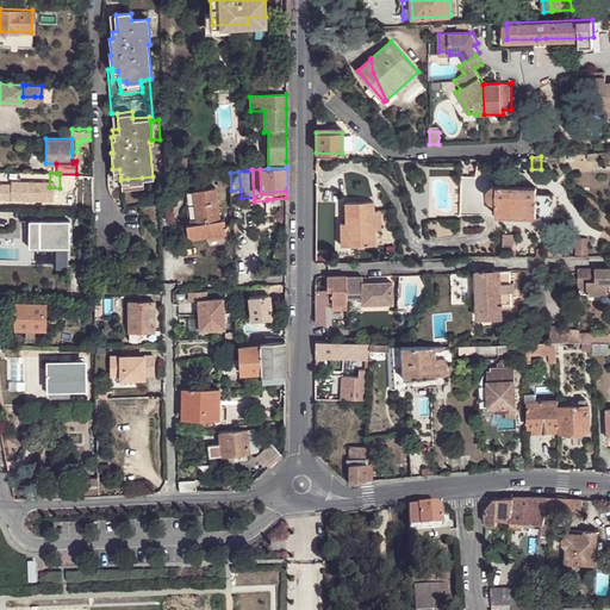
[(92,191),(91,174),(76,174),(60,174),(60,188),(68,188),(68,190),(92,191)]
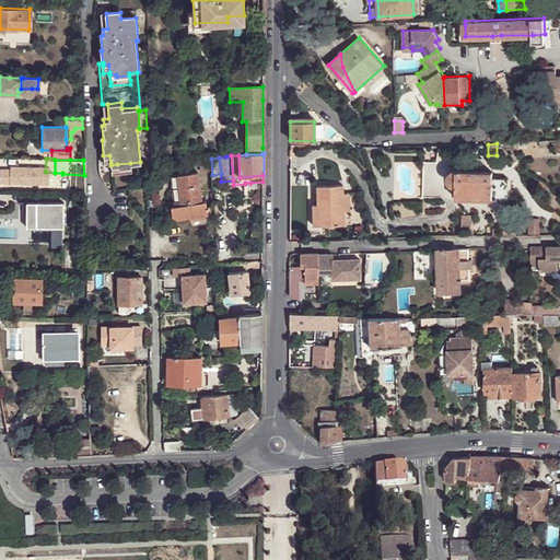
[(151,166),(152,179),(167,177),(166,165),(151,166)]
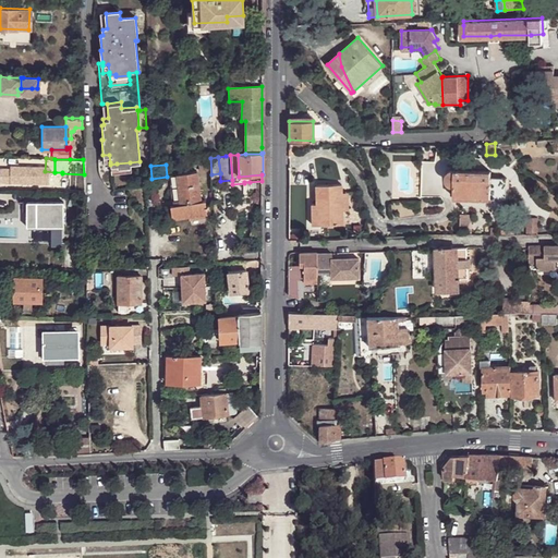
[(490,181),(490,173),(490,171),(455,170),(453,170),(452,170),(451,170),(450,171),(449,171),(449,172),(448,172),(448,173),(447,174),(447,176),(446,177),(446,178),(446,179),(447,180),(447,181),(447,182),(448,183),(449,184),(450,184),(450,185),(451,185),(452,186),(453,186),(455,186),(453,198),(490,198),(490,181)]
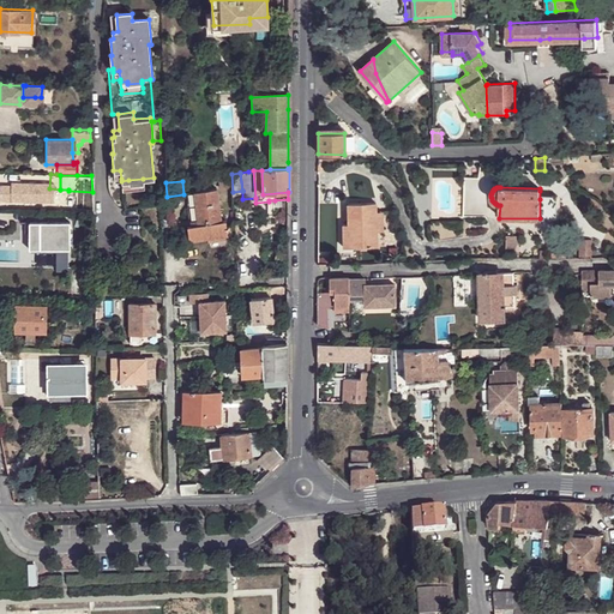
[(206,238),(227,235),(224,220),(220,221),(215,188),(193,192),(193,191),(187,192),(192,220),(176,222),(178,228),(186,227),(190,244),(206,242),(206,238)]
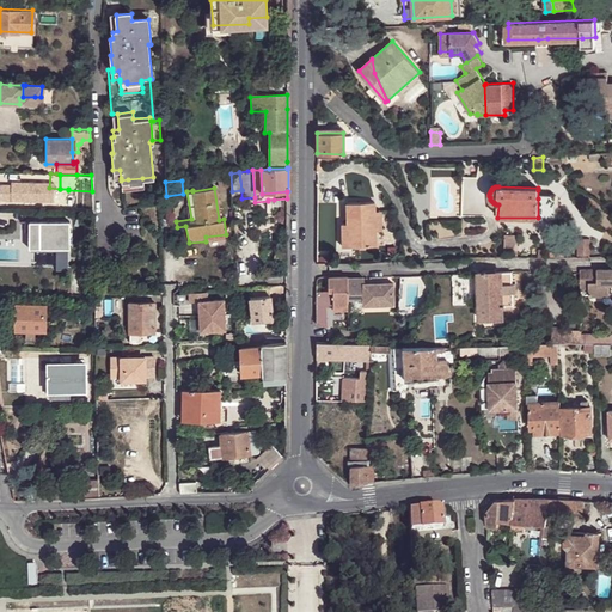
[(549,199),(538,199),(538,218),(555,218),(556,195),(549,195),(549,199)]
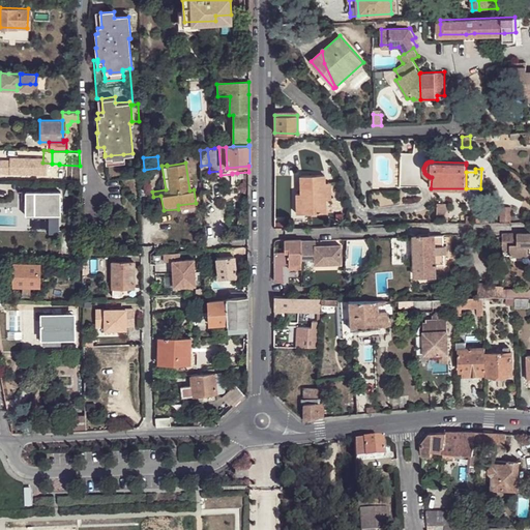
[(326,199),(326,182),(325,175),(300,176),(301,194),(296,194),(297,213),(326,212),(326,199)]
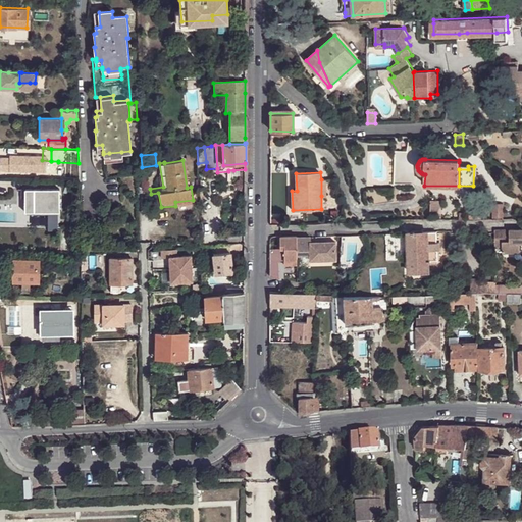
[(33,188),(33,211),(58,211),(58,189),(33,188)]
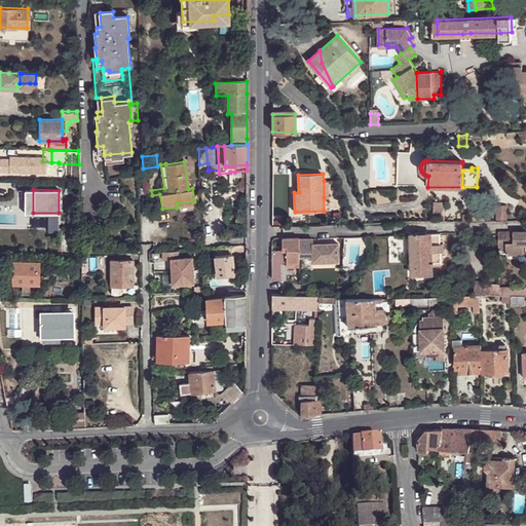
[(436,222),(445,222),(446,201),(436,201),(436,222)]
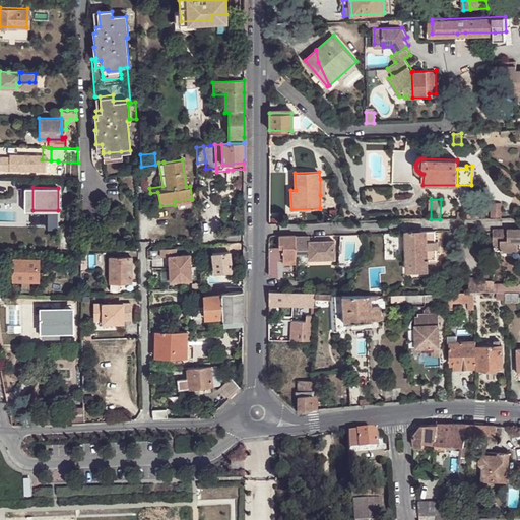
[(492,219),(501,219),(502,203),(492,203),(491,220),(492,219)]
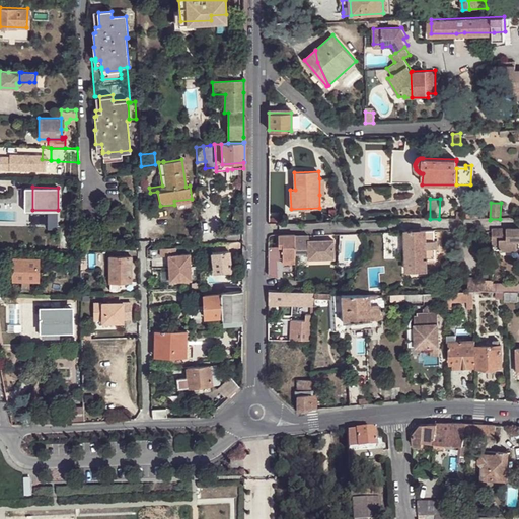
[(518,227),(492,228),(492,245),(500,245),(500,251),(517,250),(517,248),(518,247),(518,227)]
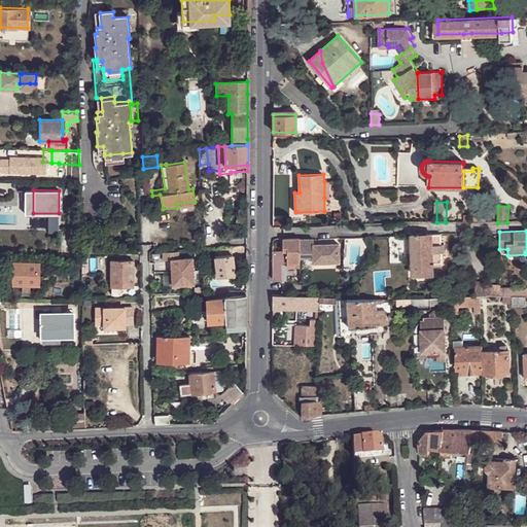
[(413,264),(433,264),(433,262),(442,262),(441,252),(445,252),(445,243),(441,244),(441,235),(412,236),(413,264)]
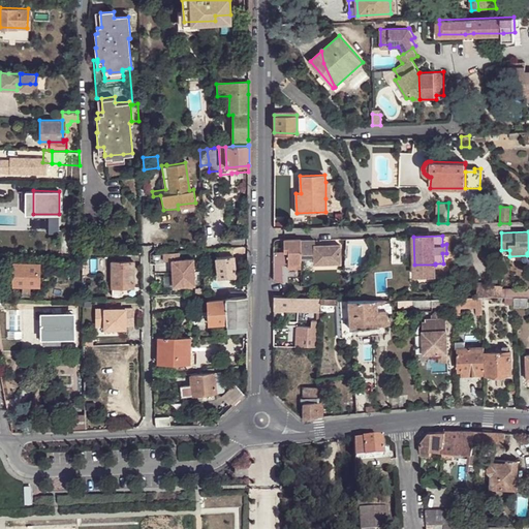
[(274,251),(274,260),(282,260),(282,262),(288,262),(288,268),(302,268),(302,257),(302,240),(302,238),(284,239),(284,251),(274,251)]
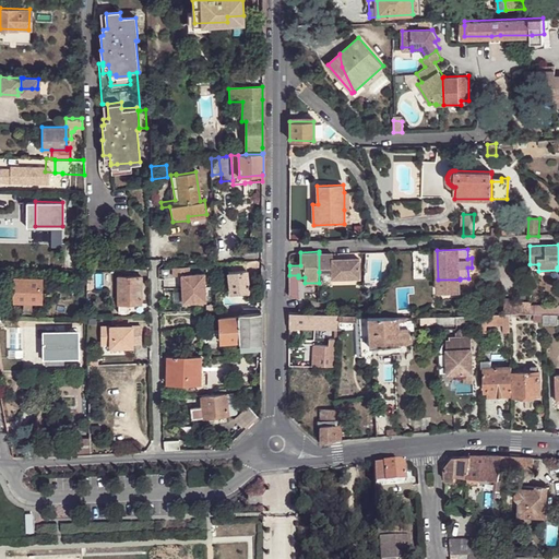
[(333,253),(319,253),(319,272),(333,272),(333,278),(360,277),(360,259),(333,259),(333,253)]
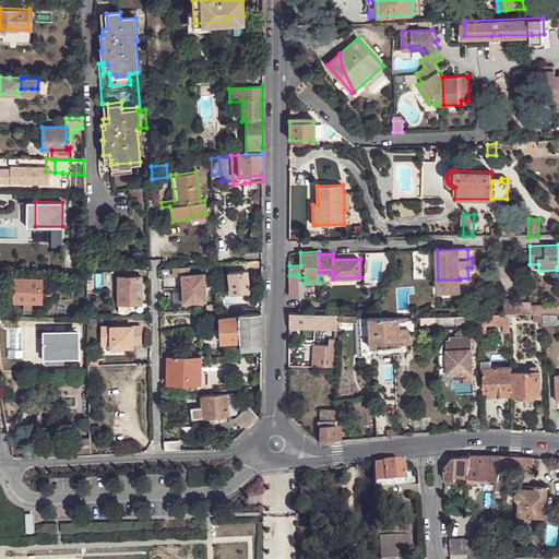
[(189,265),(173,266),(174,275),(181,274),(183,301),(206,300),(204,273),(190,273),(189,265)]
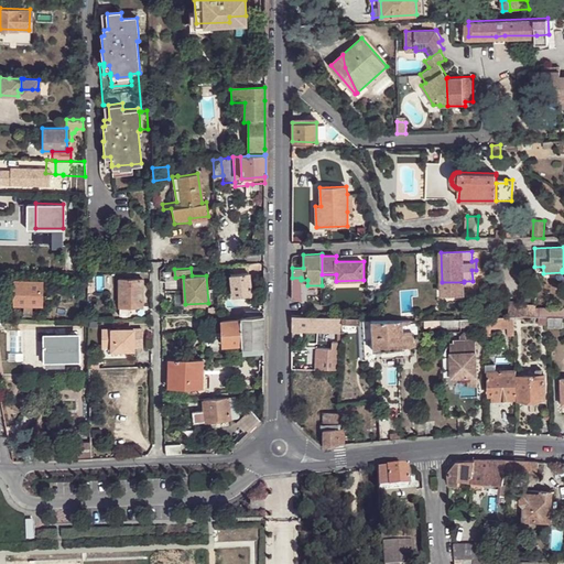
[(232,296),(240,296),(251,295),(249,271),(234,273),(230,273),(232,296)]
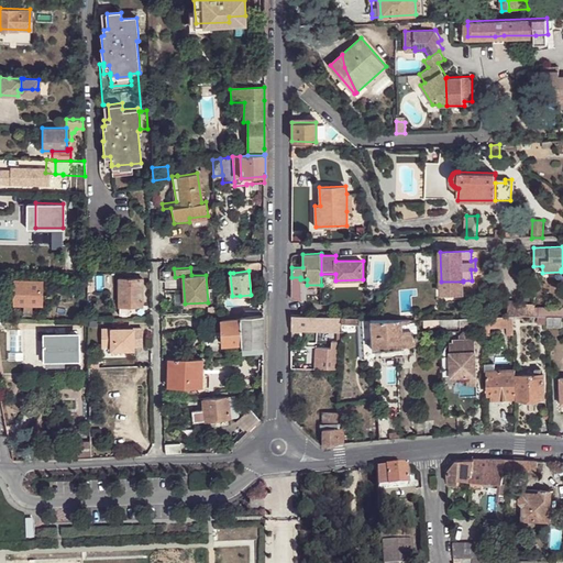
[(291,277),(291,298),(300,301),(300,279),(300,277),(291,277)]
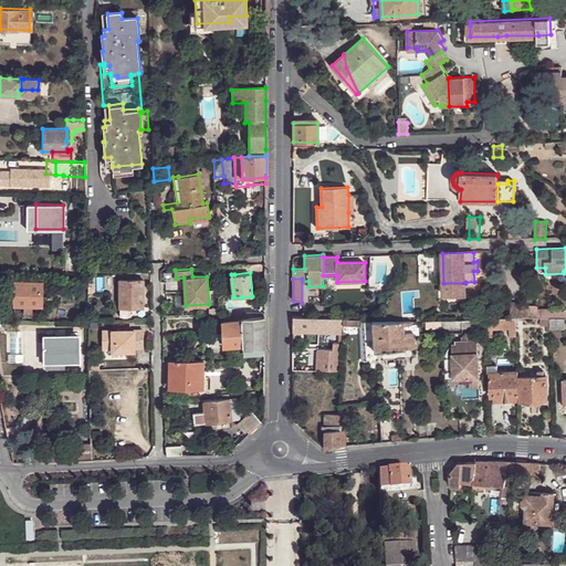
[(40,306),(40,282),(13,281),(13,305),(22,306),(22,314),(31,314),(31,306),(40,306)]
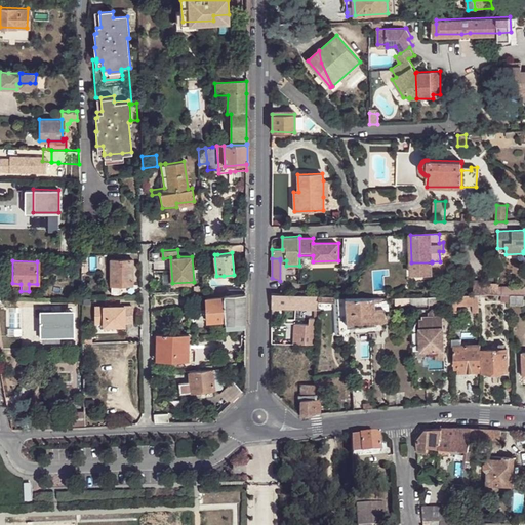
[(111,293),(121,293),(121,288),(123,287),(123,285),(132,285),(132,260),(111,260),(111,293)]
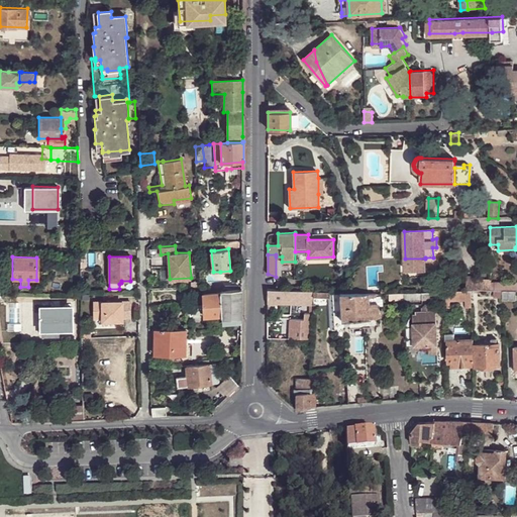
[(425,269),(425,259),(405,259),(405,270),(425,269)]
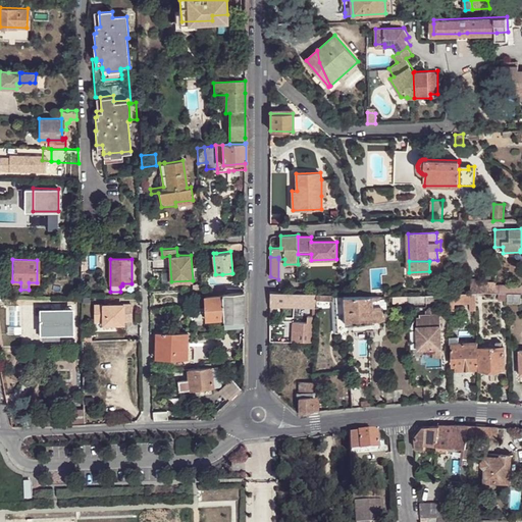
[(521,285),(513,286),(513,294),(520,294),(521,294),(521,285)]
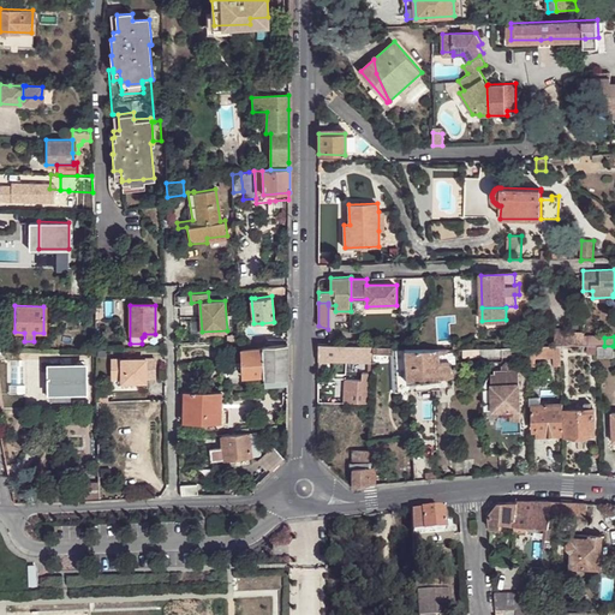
[(318,344),(318,359),(370,363),(374,363),(374,359),(374,353),(374,347),(360,346),(318,344)]
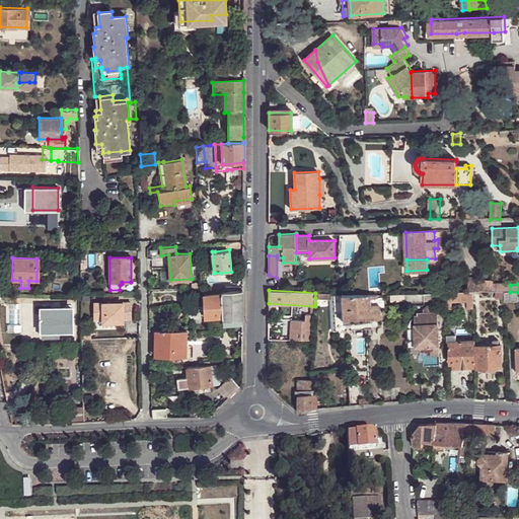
[(465,292),(451,293),(451,301),(466,301),(465,292)]
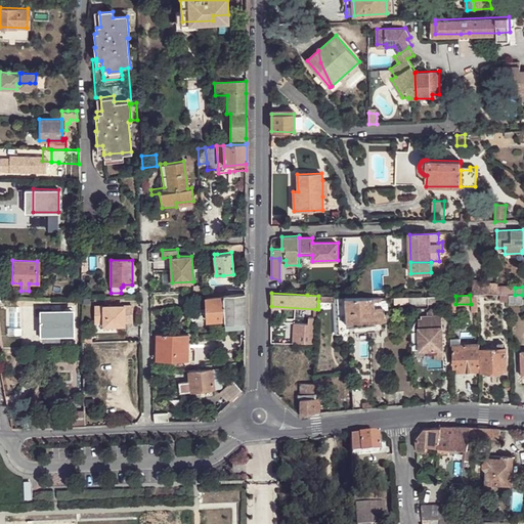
[(478,295),(470,295),(471,304),(471,312),(478,311),(478,295)]
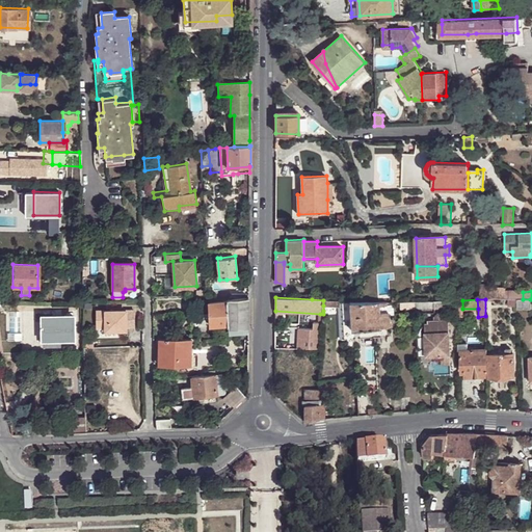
[(515,300),(507,299),(508,308),(516,308),(516,300),(515,300)]
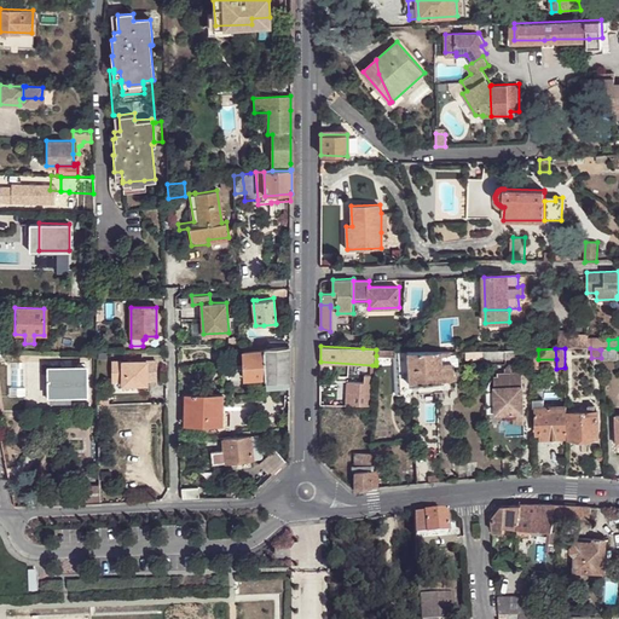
[(608,348),(601,350),(601,358),(601,360),(617,360),(617,348),(608,348)]
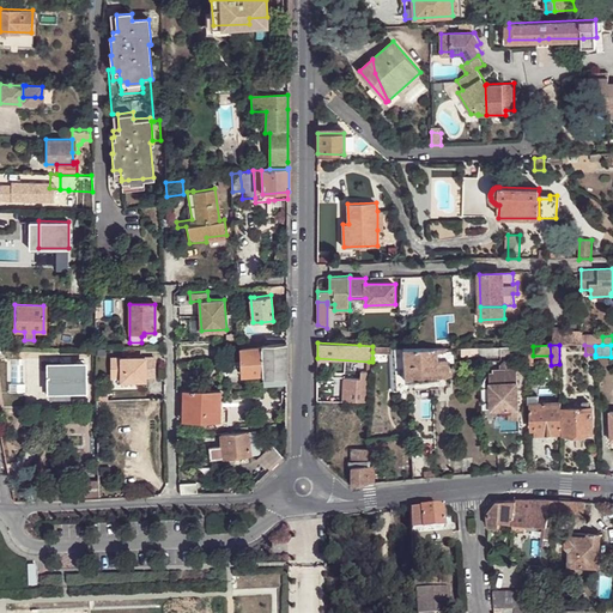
[(372,352),(392,354),(394,392),(401,390),(401,400),(407,400),(407,381),(406,381),(404,349),(401,349),(392,347),(372,346),(372,352)]
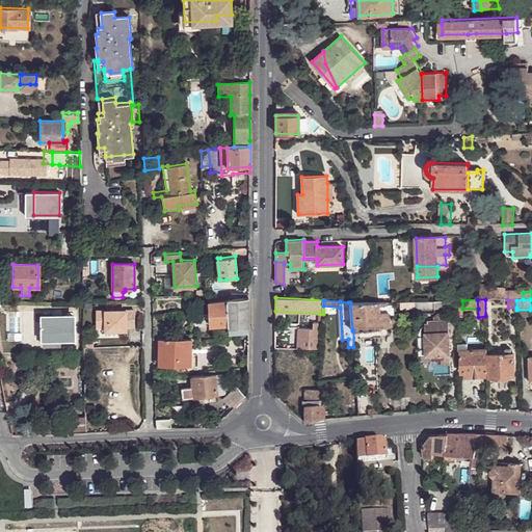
[(247,327),(248,301),(227,301),(209,302),(210,325),(228,325),(228,328),(247,327)]
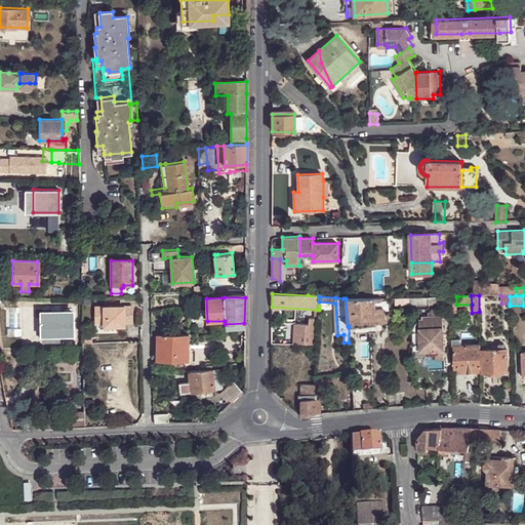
[(348,298),(346,298),(348,326),(349,326),(376,324),(376,323),(374,308),(374,300),(373,298),(348,298)]
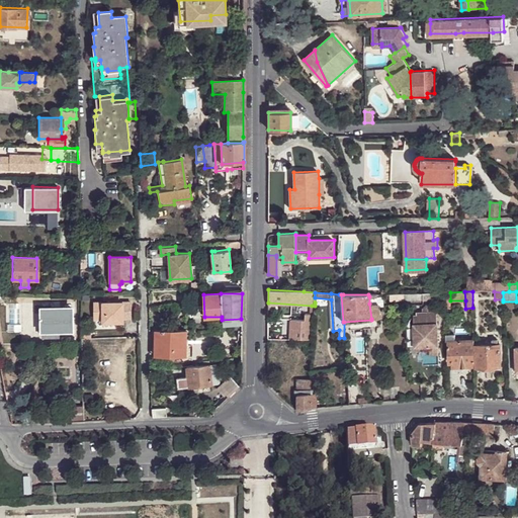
[(131,318),(131,303),(93,303),(93,318),(103,318),(103,321),(122,321),(122,318),(131,318)]
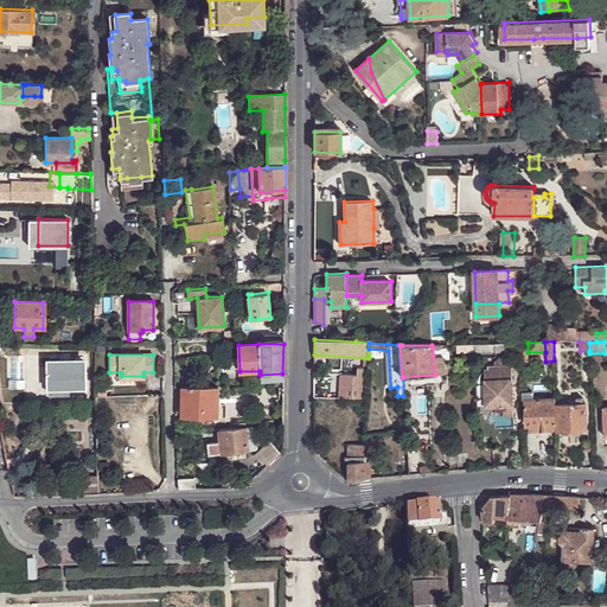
[(442,355),(433,356),(435,374),(445,374),(443,355),(442,355)]
